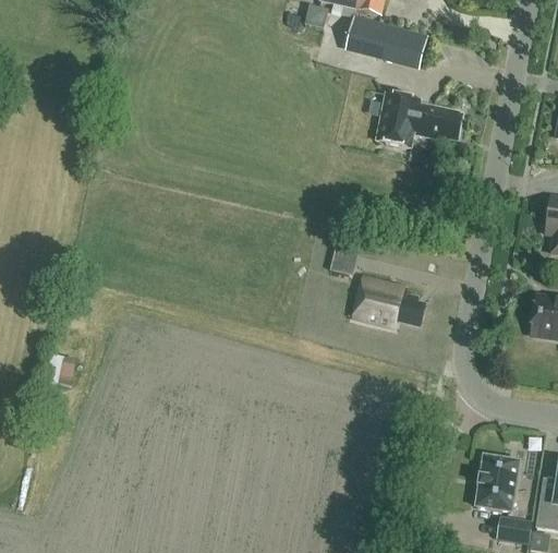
[(318,0),(381,13),(384,0),(318,0)]
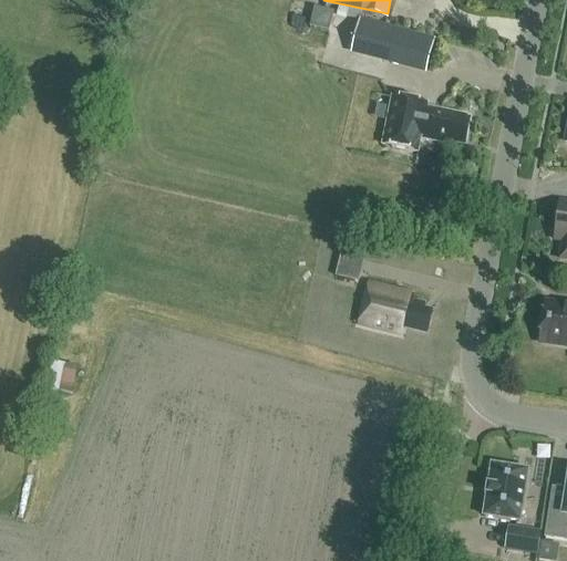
[(310,24),(329,28),(333,8),(313,4),(310,24)]
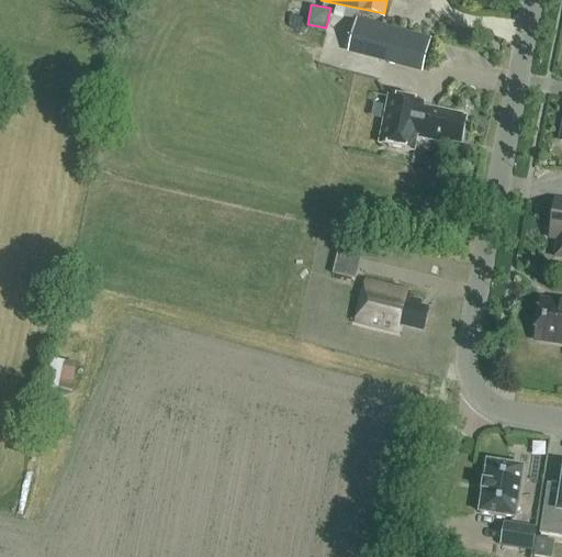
[(347,49),(422,69),(430,34),(356,14),(347,49)]
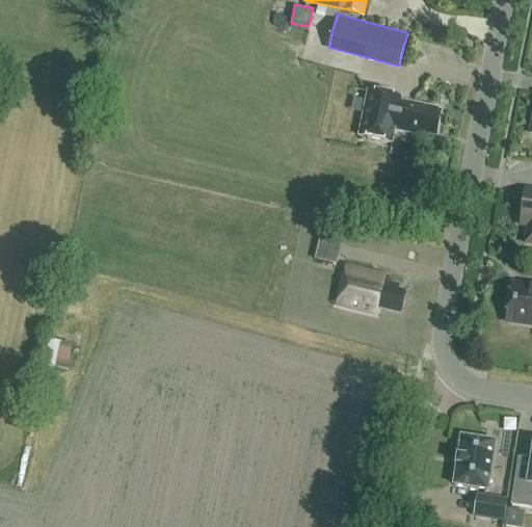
[(437,103),(400,96),(401,91),(368,85),(360,131),(392,137),(395,126),(418,130),(419,126),(437,129),(441,109),(436,108),(437,103)]
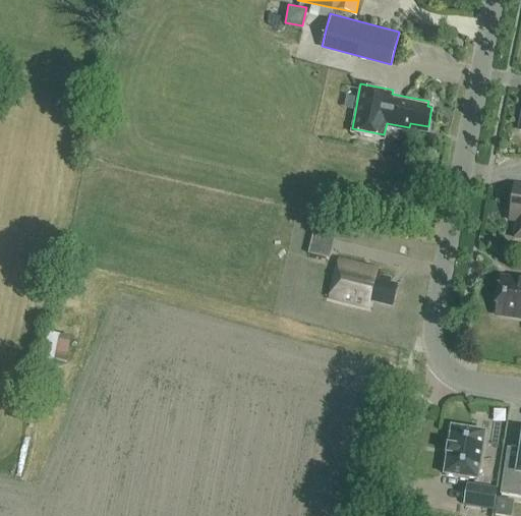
[(517,218),(515,234),(520,234),(520,183),(515,182),(512,199),(508,202),(507,211),(510,214),(510,216),(517,218)]
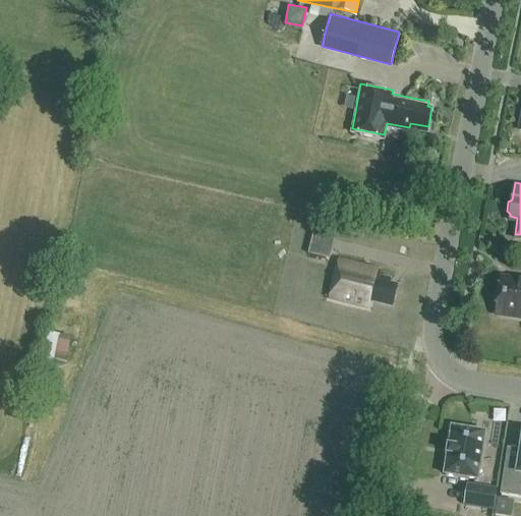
[(391,300),(395,284),(387,282),(388,278),(377,275),(378,270),(341,261),(333,293),(367,301),(368,295),(391,300)]
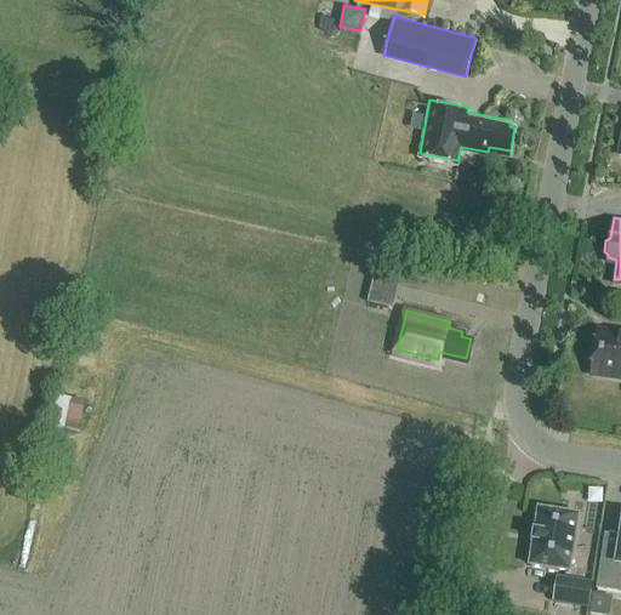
[(620,330),(619,330),(619,335),(596,331),(591,365),(614,369),(613,374),(620,374),(620,330)]
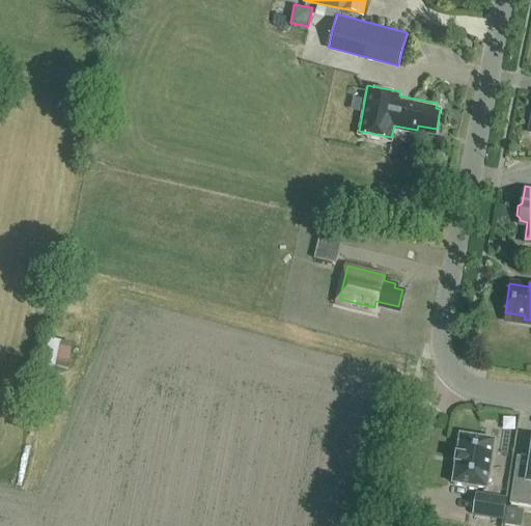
[(47,332),(40,358),(66,364),(73,338),(47,332)]
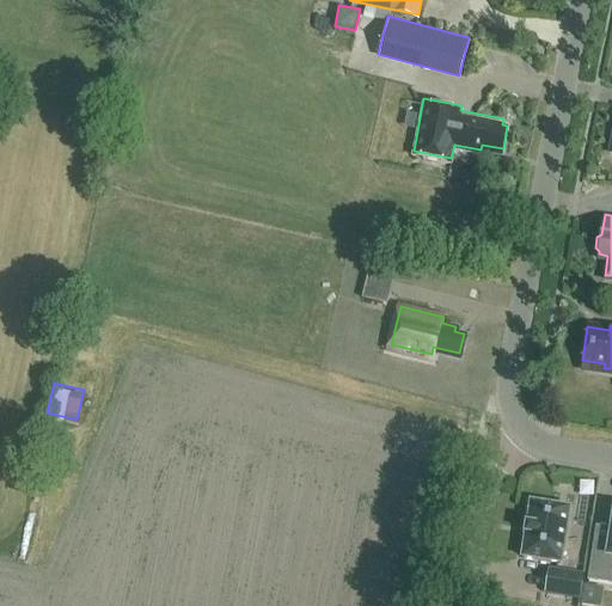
[(521,554),(561,559),(569,503),(531,497),(521,554)]
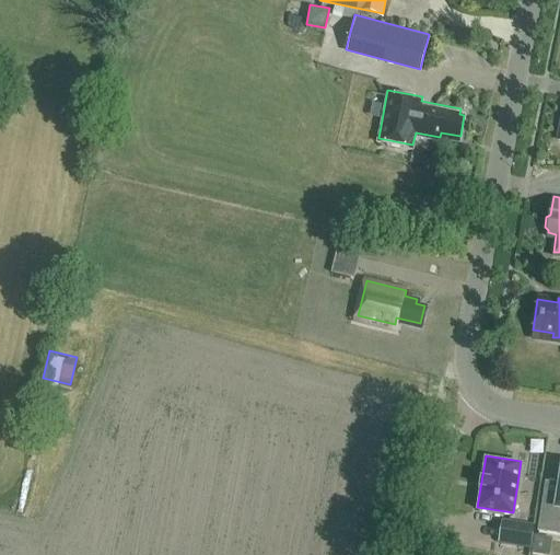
[(559,483),(558,495),(544,493),(538,528),(559,530),(559,483)]
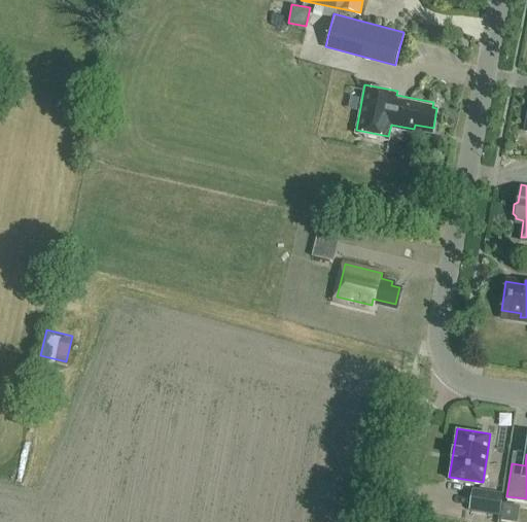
[(499,513),(502,491),(472,486),(468,508),(499,513)]
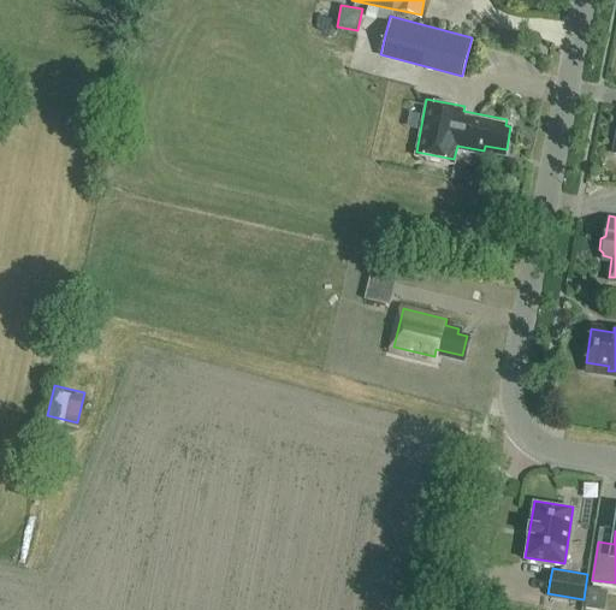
[(606,587),(587,584),(584,604),(603,608),(606,587)]
